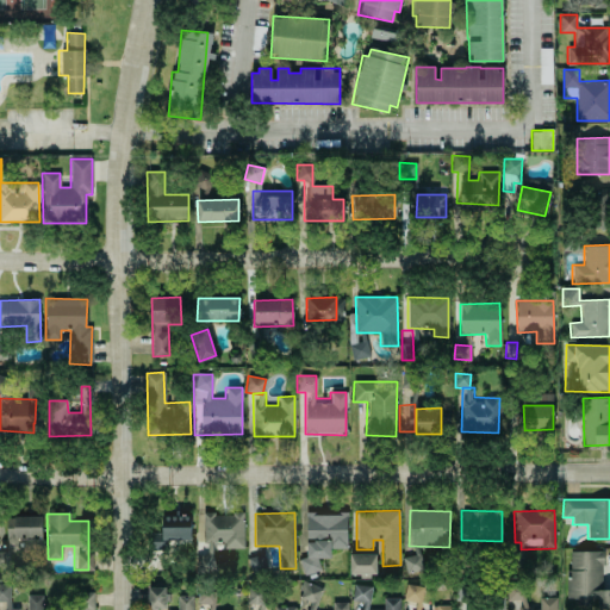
[(243,514),(201,514),(201,561),(212,561),(213,545),(224,545),(224,548),(243,548),(243,514)]
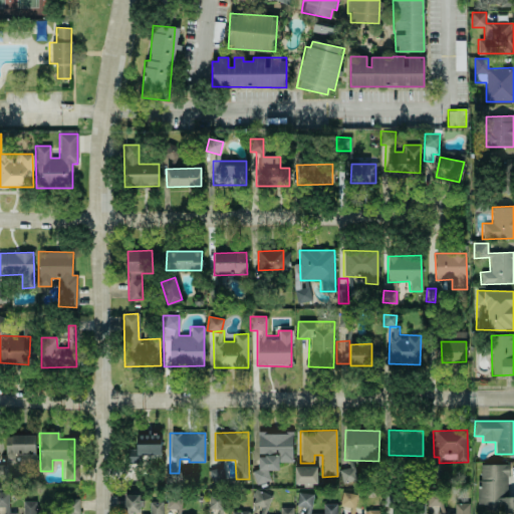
[(292,462),(292,433),(258,433),(258,471),(254,471),(254,483),(269,483),(269,470),(278,470),(278,462),(292,462)]
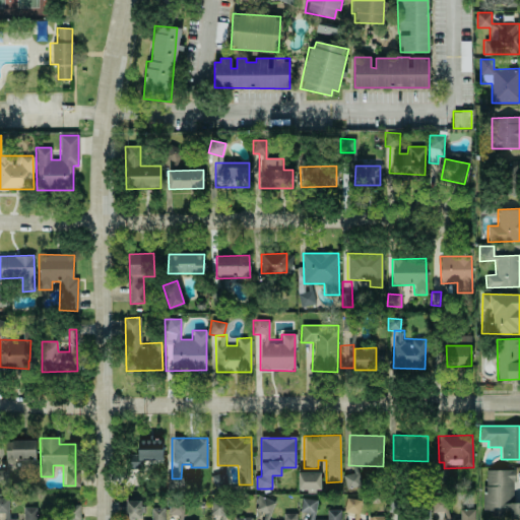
[(36,440),(5,440),(6,468),(18,468),(18,459),(36,458),(36,440)]
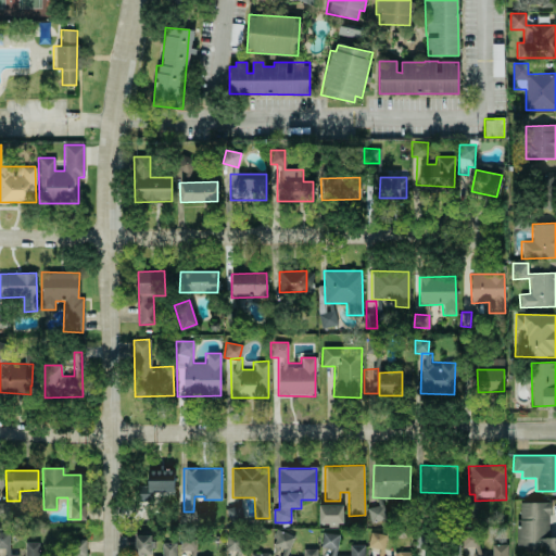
[(174,492),(174,470),(147,470),(148,484),(136,484),(136,497),(152,497),(152,492),(174,492)]
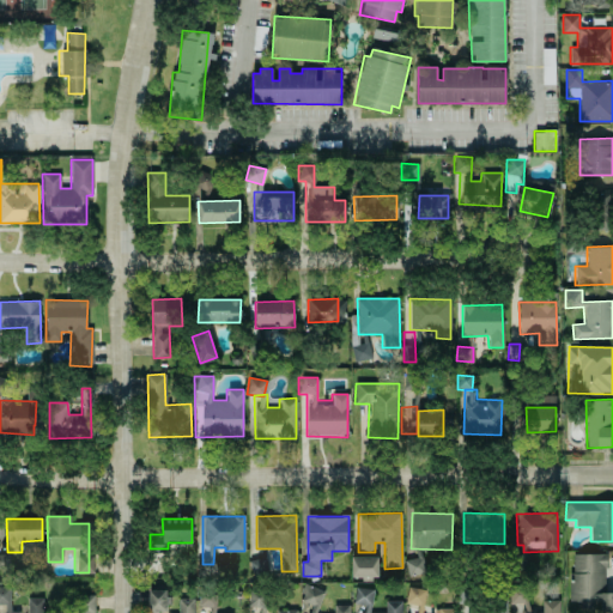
[(605,554),(570,554),(570,610),(612,610),(612,593),(605,593),(605,554)]
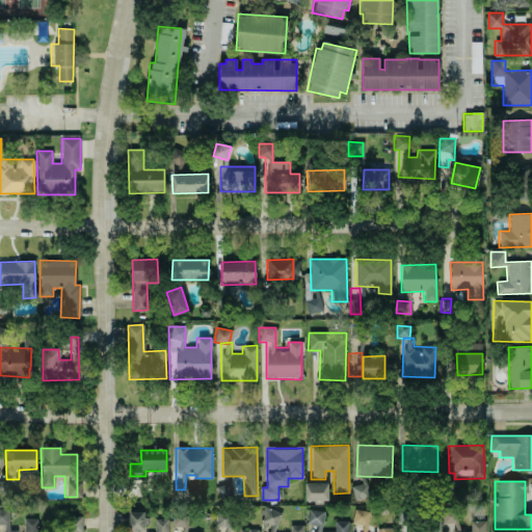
[(304,501),(327,501),(327,483),(304,483),(304,501)]
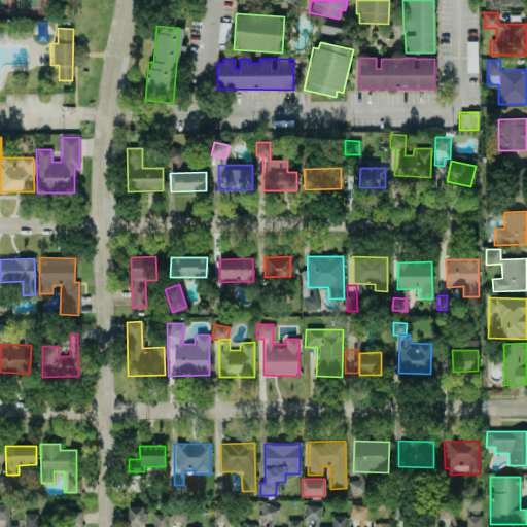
[(364,481),(349,480),(349,492),(363,493),(364,481)]
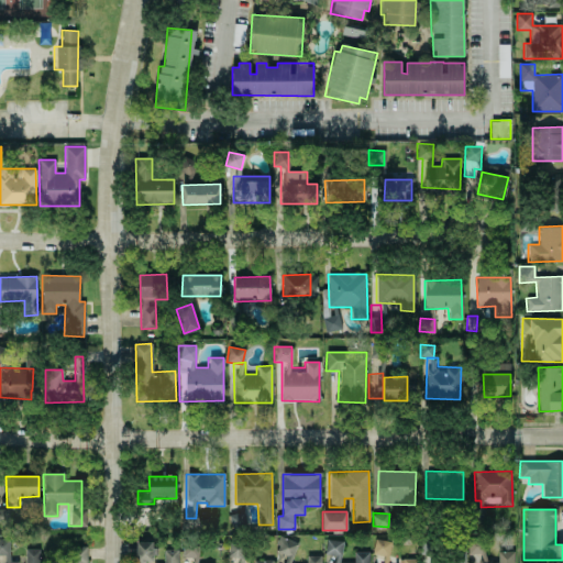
[(276,555),(294,558),(296,540),(278,538),(276,555)]
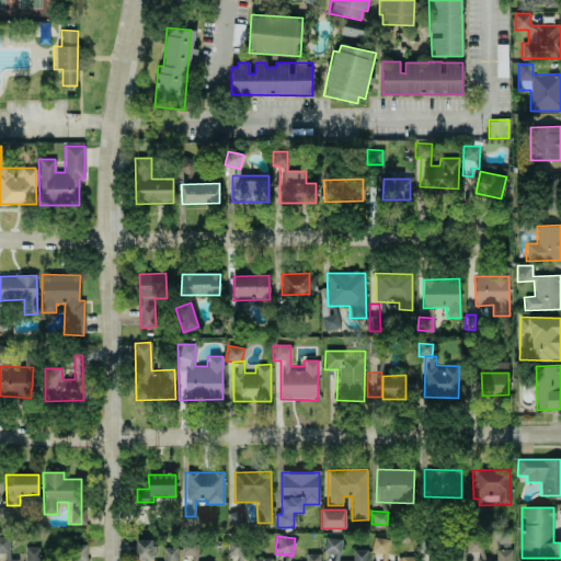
[(38,560),(39,547),(22,547),(22,559),(9,559),(9,537),(0,537),(0,552),(3,553),(3,560),(38,560)]
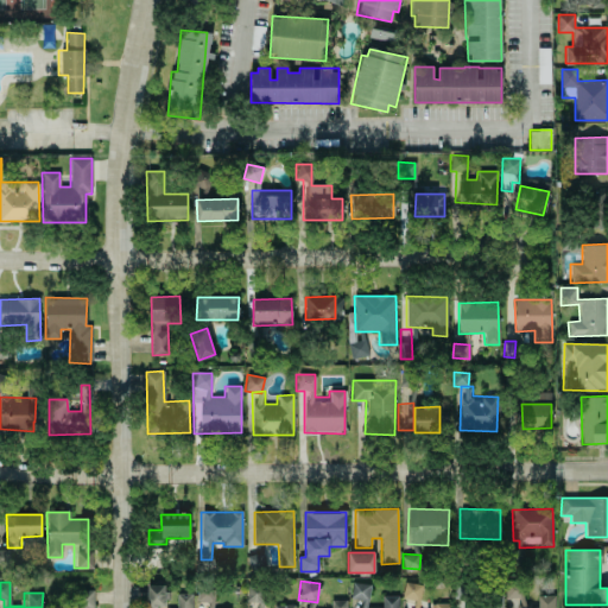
[(419,601),(422,584),(404,582),(401,599),(419,601)]
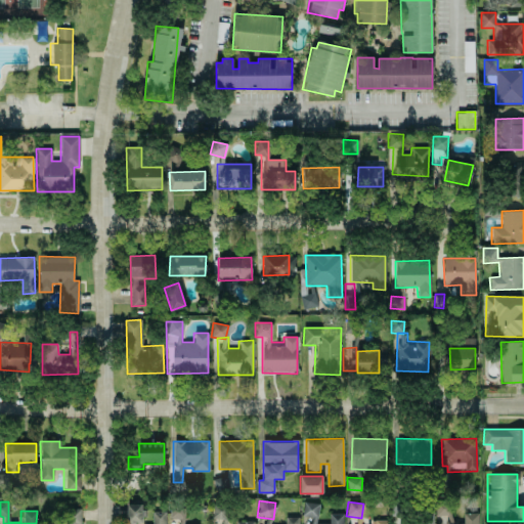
[(343,523),(343,514),(329,514),(329,523),(317,523),(317,503),(303,503),(302,517),(308,517),(308,523),(343,523)]
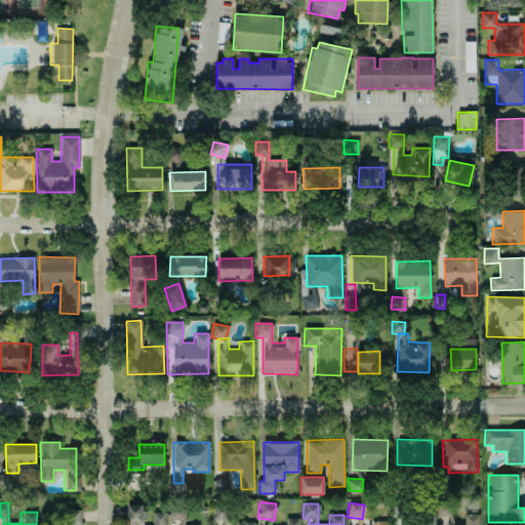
[(227,506),(213,505),(213,519),(227,520),(227,506)]
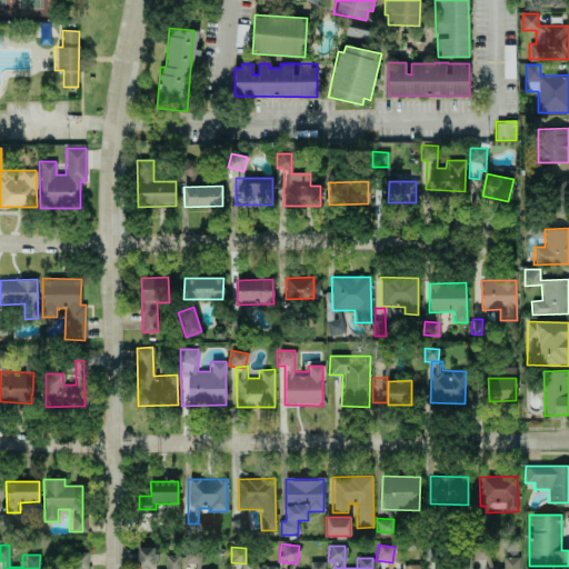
[(179,568),(179,555),(165,556),(165,568),(146,568),(146,567),(155,567),(155,548),(138,548),(138,568),(179,568)]
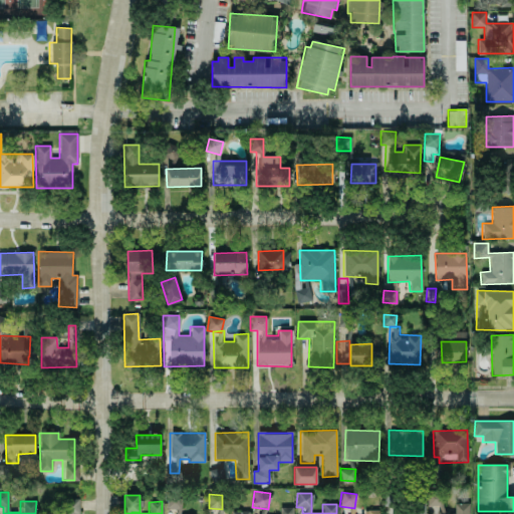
[(73,513),(74,513),(79,513),(78,499),(63,499),(63,513),(73,513)]
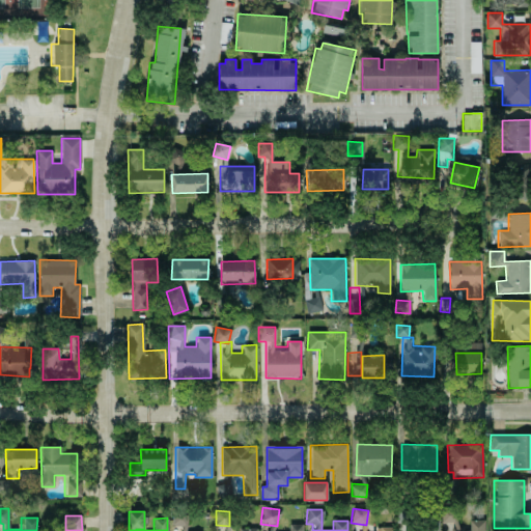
[(171,526),(187,526),(187,515),(171,515),(171,526)]
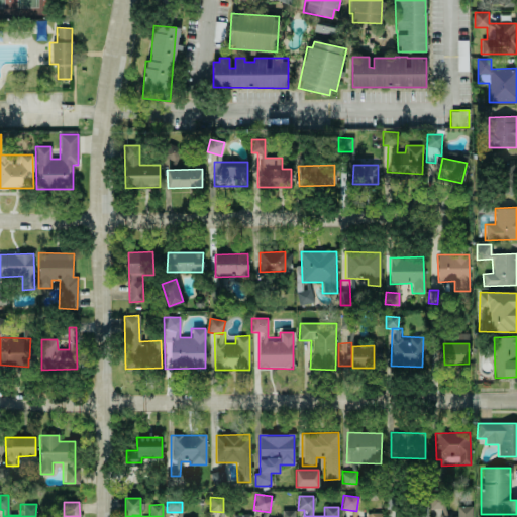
[(471,516),(472,506),(456,506),(456,514),(440,514),(439,516),(471,516)]
